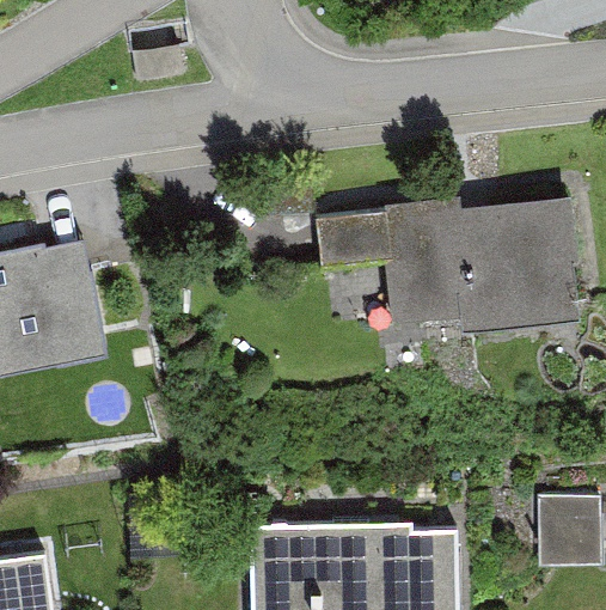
[(392,262),(398,318),(472,310),(473,325),(581,313),(575,255),(587,254),(580,195),(479,207),(478,195),(319,213),(326,269),(392,262)]
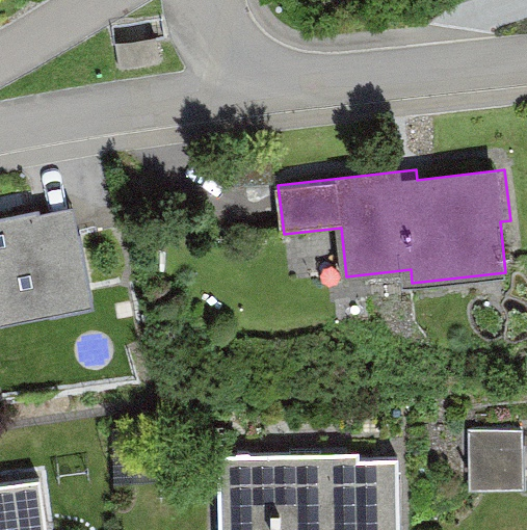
[(0,314),(83,299),(67,210),(0,221),(0,314)]
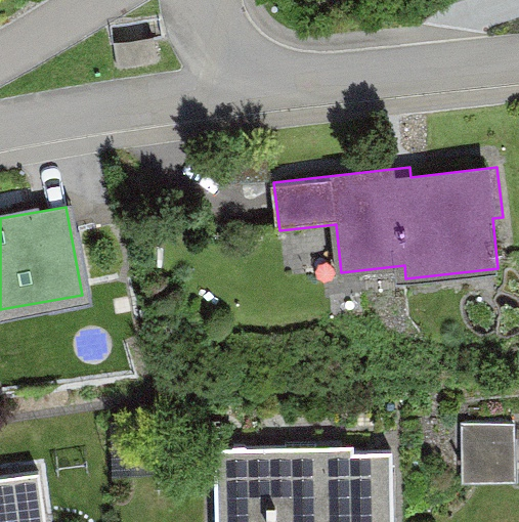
[(458,485),(514,483),(513,427),(457,428),(458,485)]
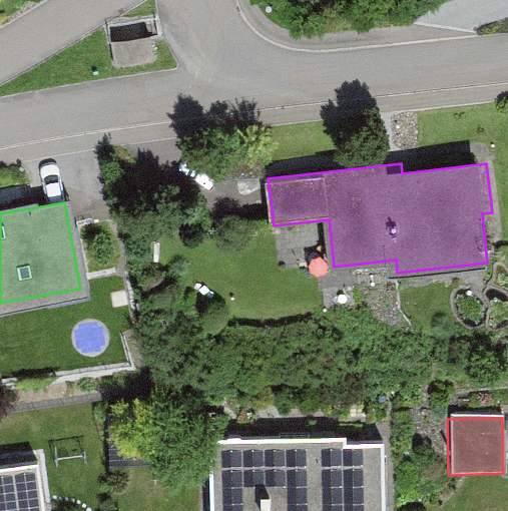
[(209,444),(209,510),(381,510),(380,441),(209,444)]
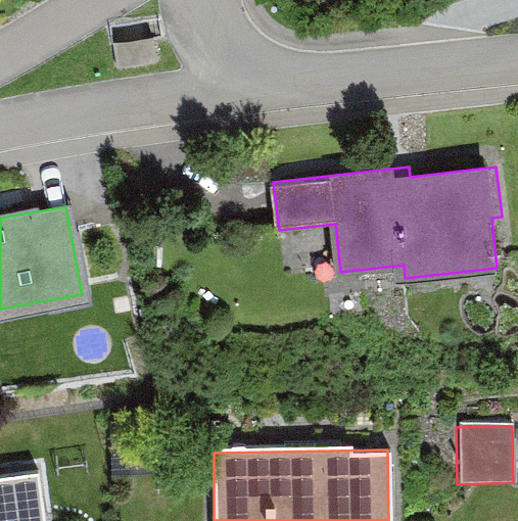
[(41,520),(36,476),(0,480),(0,520),(41,520)]
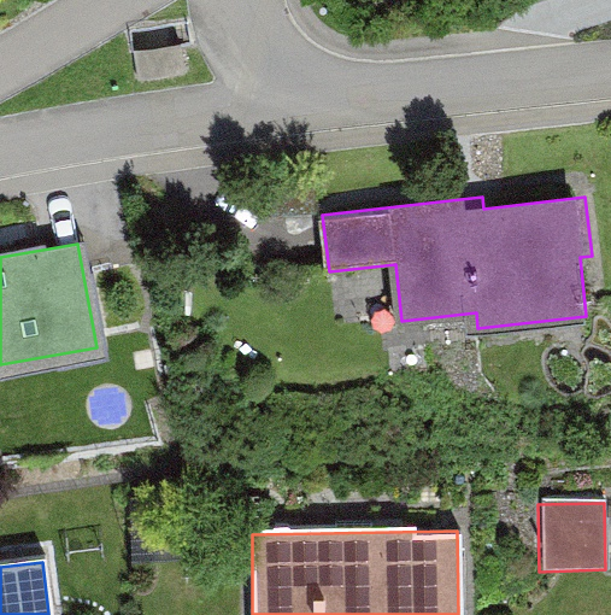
All buildings are outlined.
